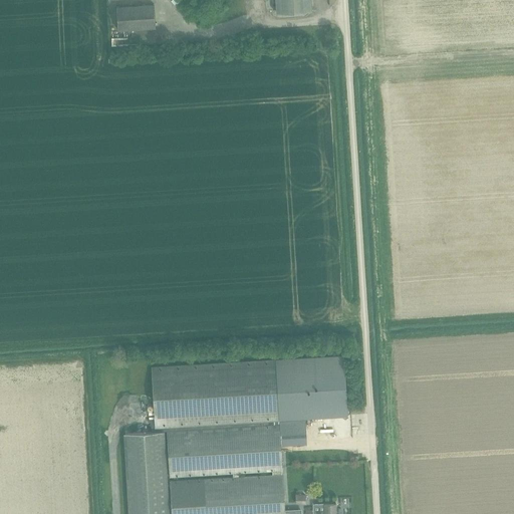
[(311,0),(272,0),(273,2),(276,2),(276,6),(273,6),(273,10),(277,9),(277,13),(312,11),(311,0)]
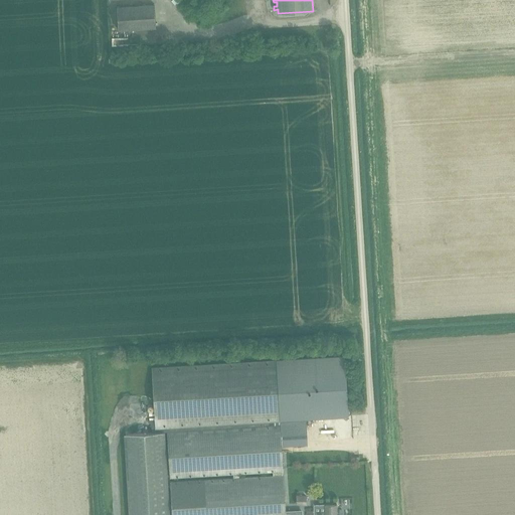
[(118,31),(156,28),(154,5),(117,8),(118,31)]
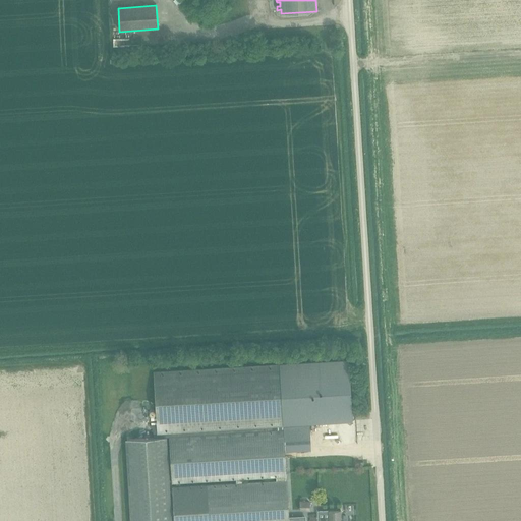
[(156,417),(151,418),(151,424),(156,438),(165,437),(169,520),(306,520),(306,517),(288,518),(284,452),(283,426),(309,424),(352,422),(348,360),(153,371),(156,417)]
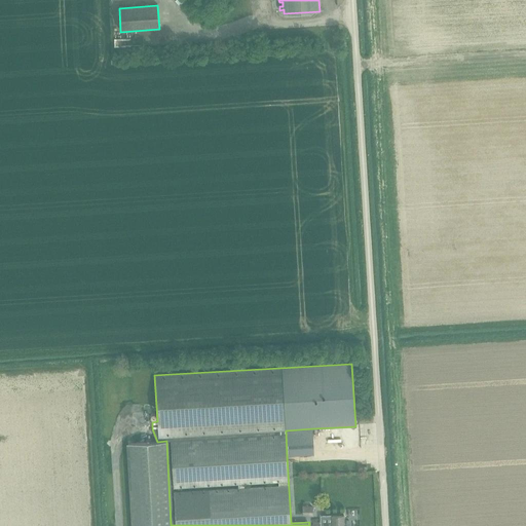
[(312,428),(286,430),(287,456),(314,454),(312,428)]
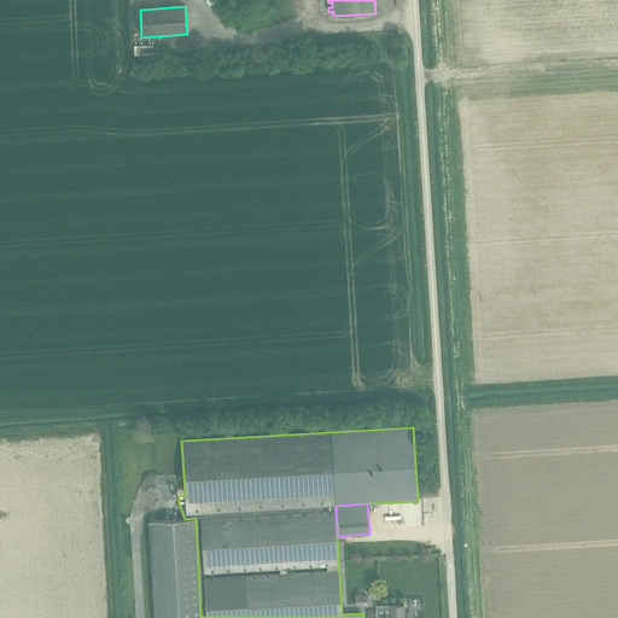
[(185,519),(150,522),(156,617),(200,617),(196,518),(185,519)]
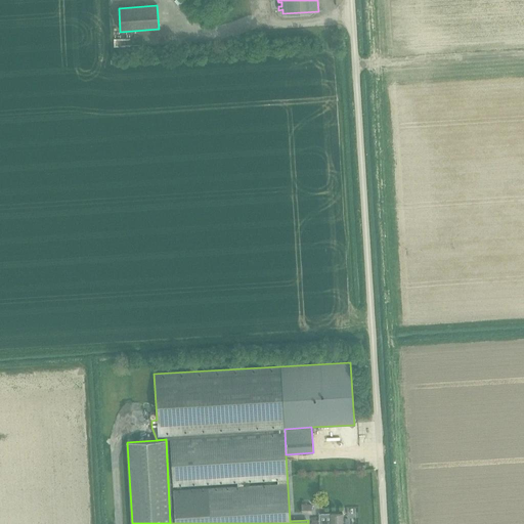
[(342,523),(342,513),(331,513),(331,523),(342,523)]
